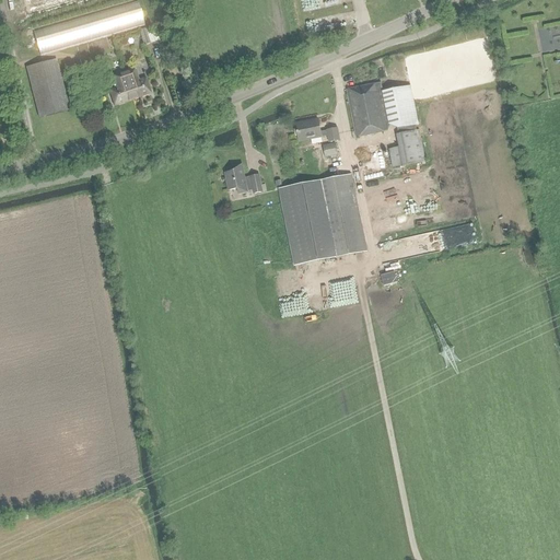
[(23,0),(27,13),(80,0),(23,0)]
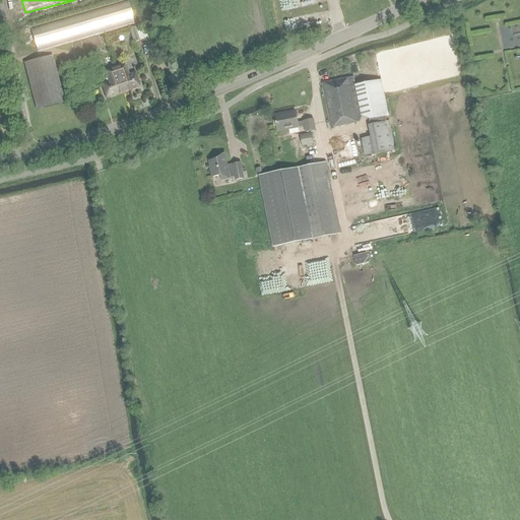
[(127,1),(30,29),(38,53),(134,24),(127,1)]
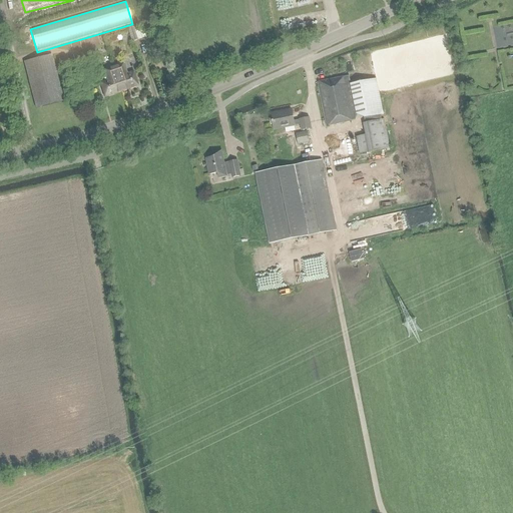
[(512,23),(494,26),(496,47),(512,44),(512,23)]
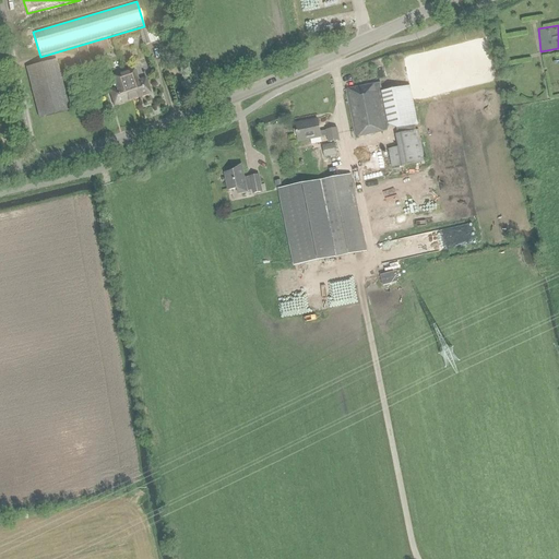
[(151,44),(146,28),(139,31),(143,46),(151,44)]
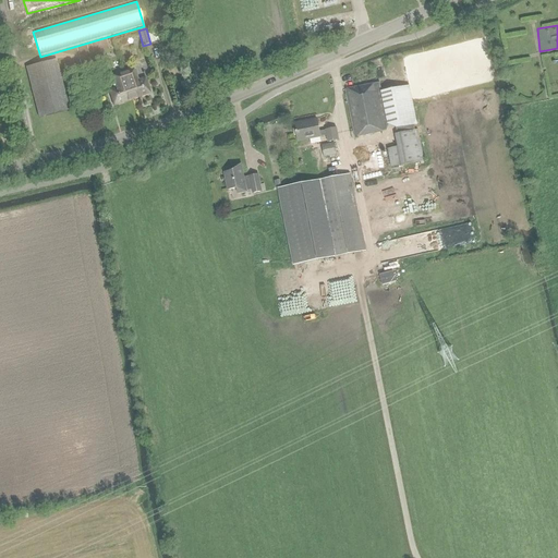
[(156,34),(159,44),(168,41),(165,32),(156,34)]
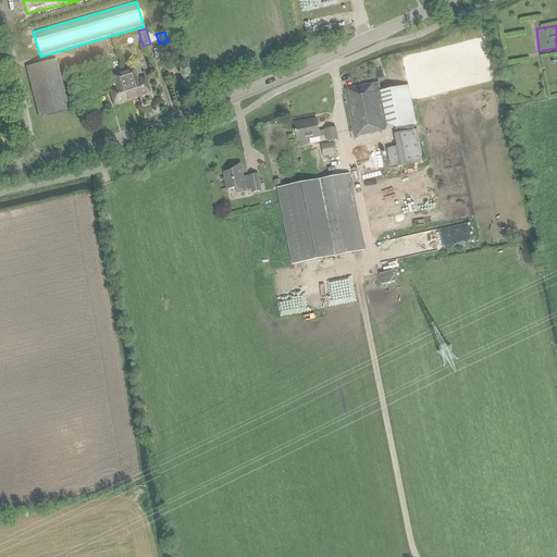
[(54,59),(25,66),(38,118),(67,110),(54,59)]
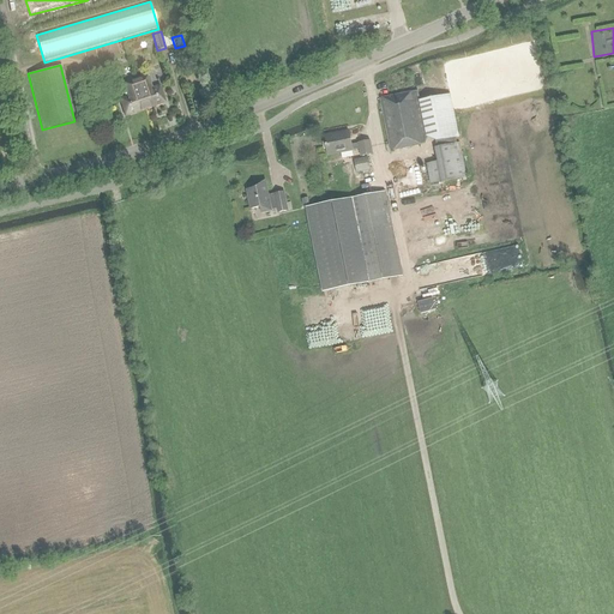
[(90,76),(88,66),(70,71),(73,80),(90,76)]
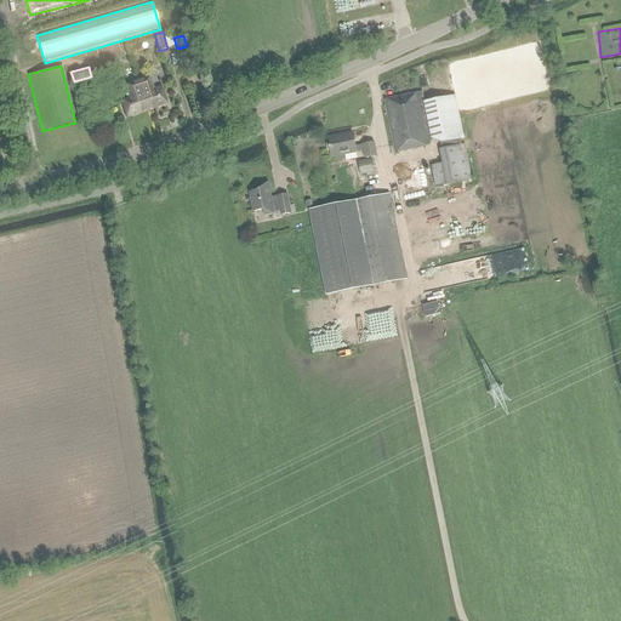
[(138,80),(148,110),(165,104),(160,89),(153,91),(148,77),(138,80)]
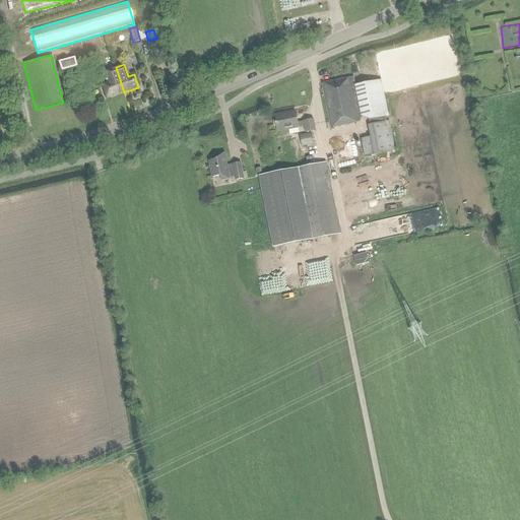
[(124,92),(116,67),(107,69),(111,81),(102,85),(106,99),(124,92)]
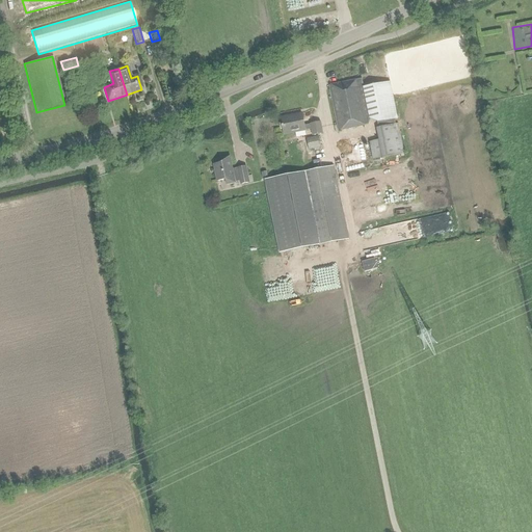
[(363,79),(329,85),(339,131),(369,125),(371,120),(377,123),(377,124),(378,129),(380,140),(370,142),(373,160),(404,154),(398,125),(396,125),(395,120),(398,120),(391,82),(364,87),(363,79)]
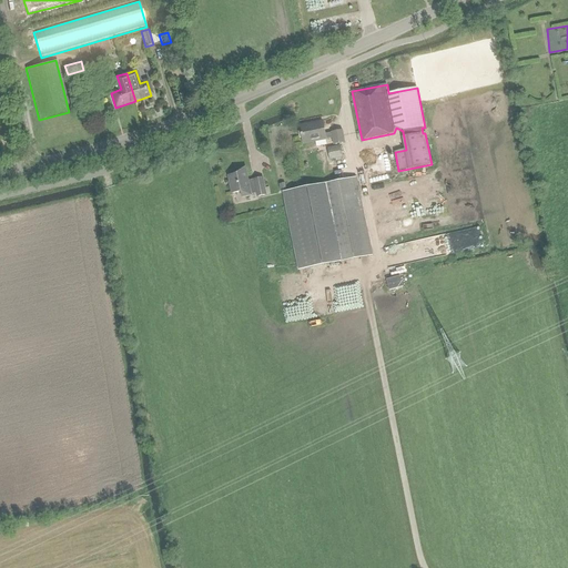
[(322,122),(300,127),(303,144),(332,139),(334,144),(344,142),(342,131),(331,133),(325,134),(322,122)]
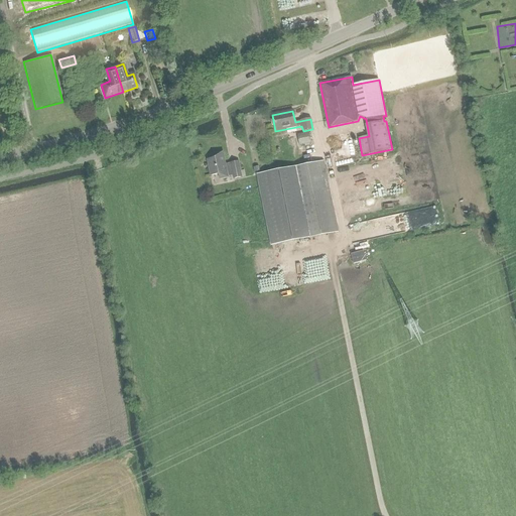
[(308,134),(297,136),(298,146),(310,144),(308,134)]
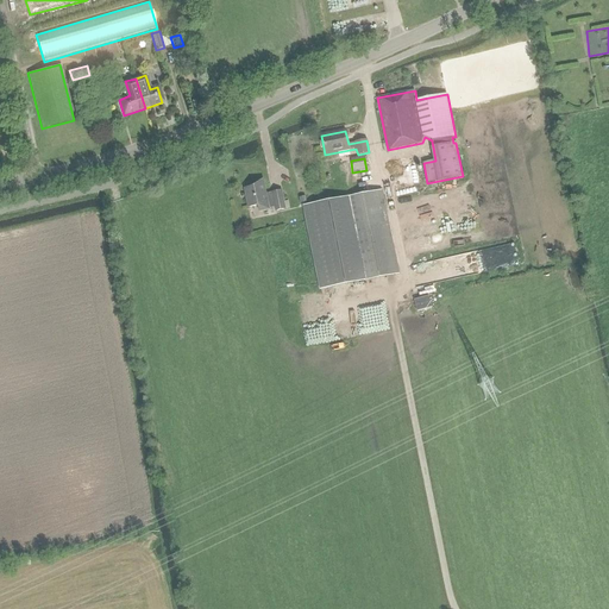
[(275,211),(286,208),(282,189),(271,192),(272,198),(268,199),(263,177),(253,180),(255,186),(244,188),(248,206),(258,205),(259,211),(269,208),(269,207),(275,207),(275,211)]
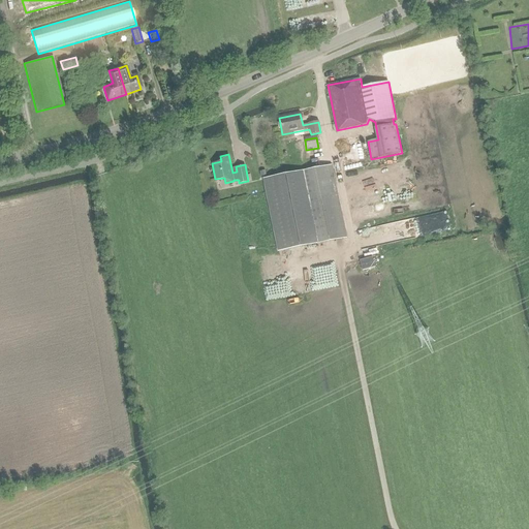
[(265,179),(279,251),(346,238),(332,165),(265,179)]
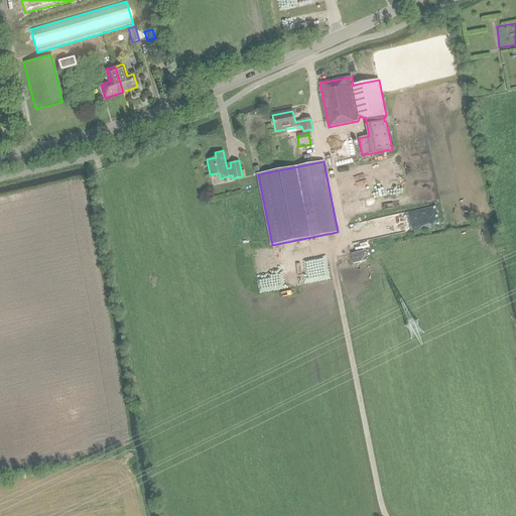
[(364,251),(351,254),(354,264),(366,261),(364,251)]
